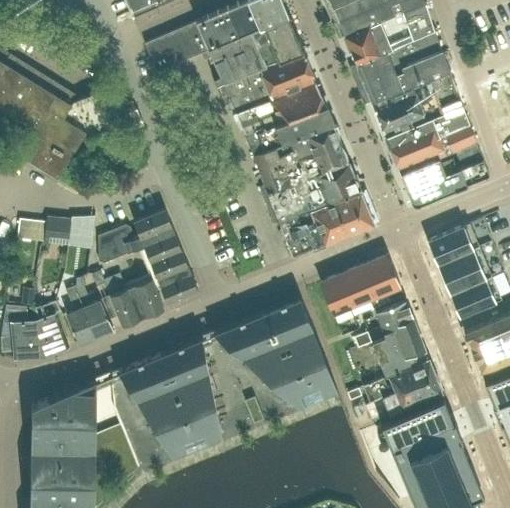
[(126,0),(134,19),(179,0),(126,0)]
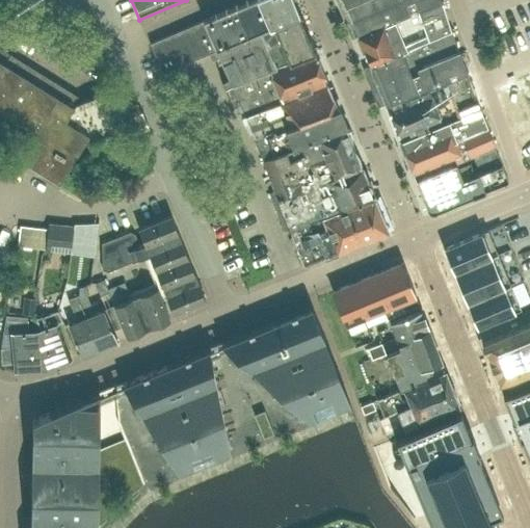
[(209,57),(299,18),(299,17),(298,17),(291,0),(259,0),(215,19),(151,47),(163,76),(209,56),(209,57)]
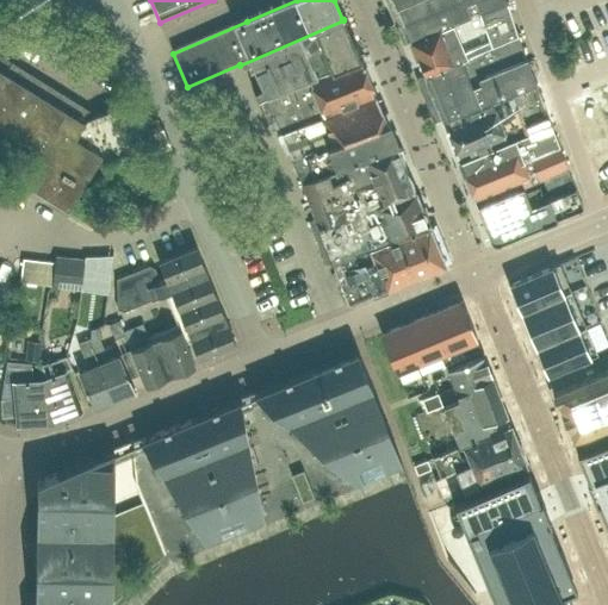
[(465,0),(413,0),(396,7),(404,26),(465,0)]
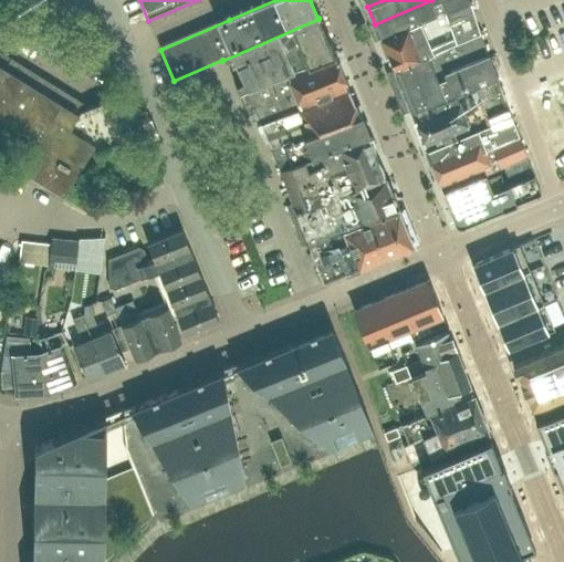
[(431,0),(375,24),(382,41),(470,6),(468,0),(431,0)]
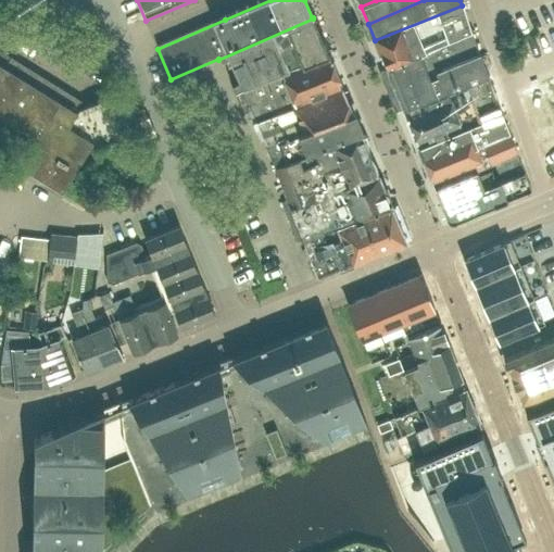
[(462,5),(375,40),(388,72),(471,35),(462,5)]
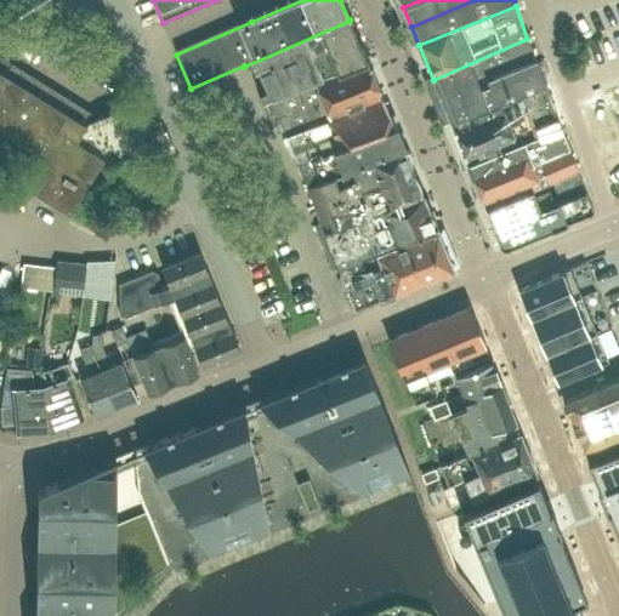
[(350,21),(244,67),(249,74),(257,70),(265,89),(257,92),(263,106),(272,102),(272,103),(368,64),(367,62),(351,23),(350,21)]
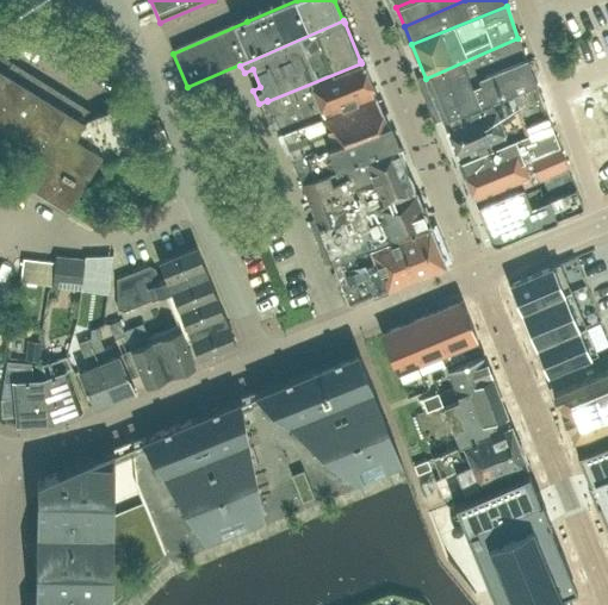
[(537,87),(517,38),(426,79),(444,123),(537,87)]
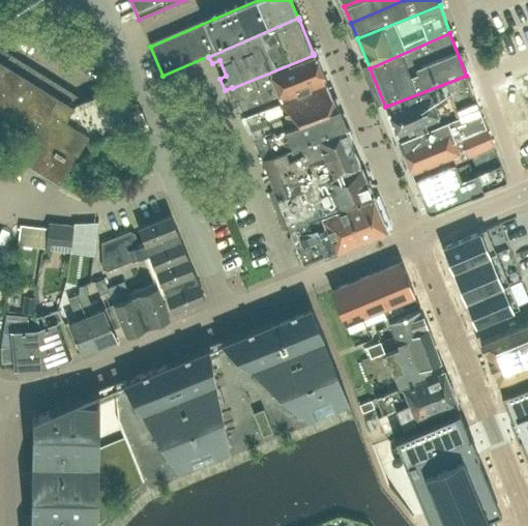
[(232,88),(245,120),(327,87),(326,86),(320,69),(314,55),(232,88)]
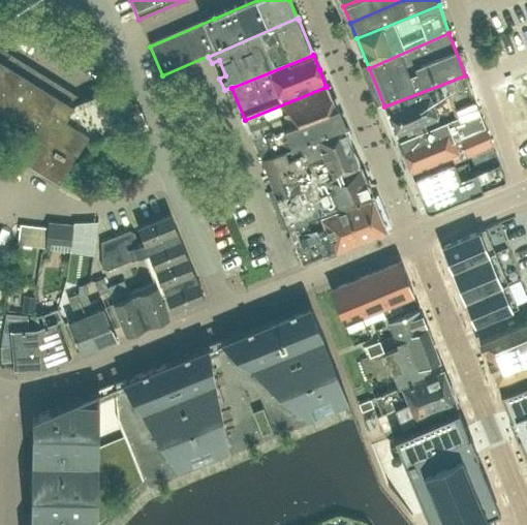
[(9,63),(0,57),(0,119),(33,141),(18,165),(57,190),(87,143),(93,146),(130,131),(116,94),(73,112),(50,97),(53,93),(36,83),(32,90),(4,72),(9,63)]
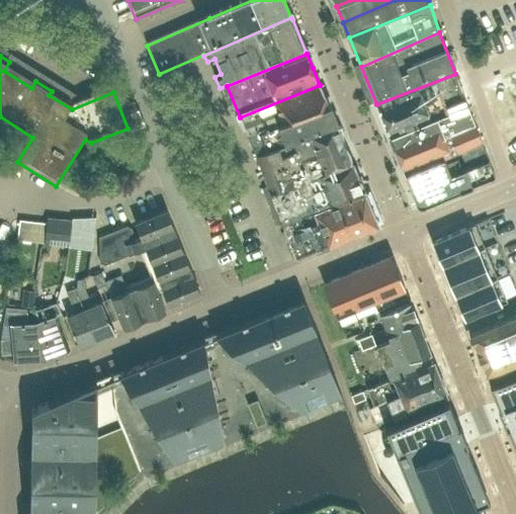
[(390,139),(467,108),(455,74),(376,104),(376,106),(377,107),(383,115),(384,119),(389,137),(390,139)]
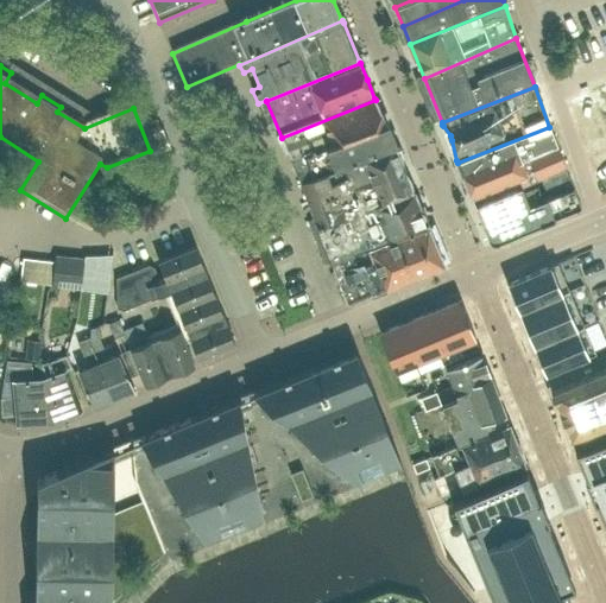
[(386,127),(376,100),(282,138),(292,164),(292,165),(386,127)]
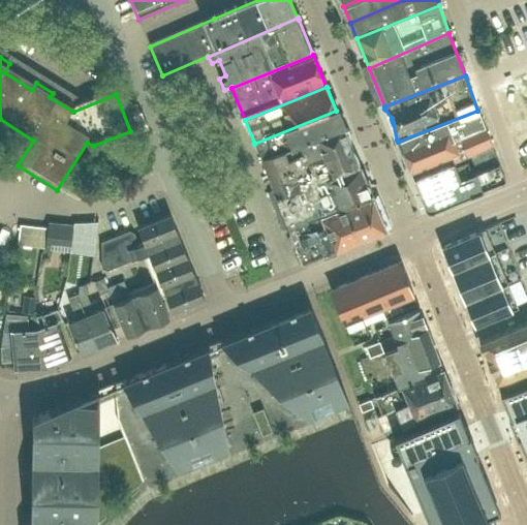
[(336,111),(254,144),(261,162),(298,149),(297,146),(344,128),(336,111)]
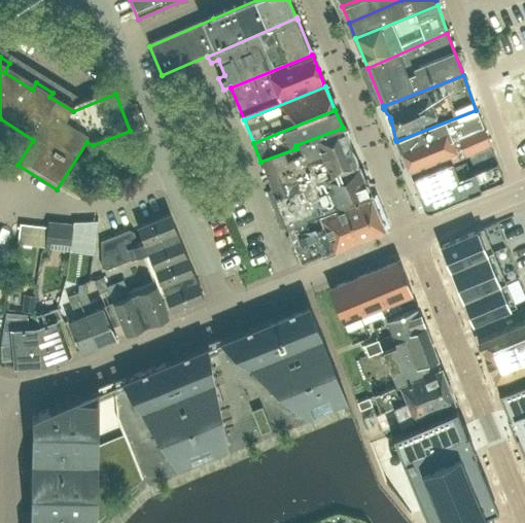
[(397,144),(405,161),(483,128),(476,110),(396,141),(397,144)]
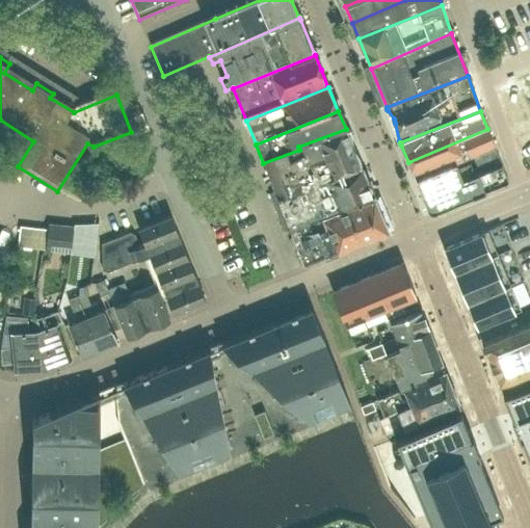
[(270,181),(354,149),(346,129),(298,147),(299,150),(263,163),(270,181)]
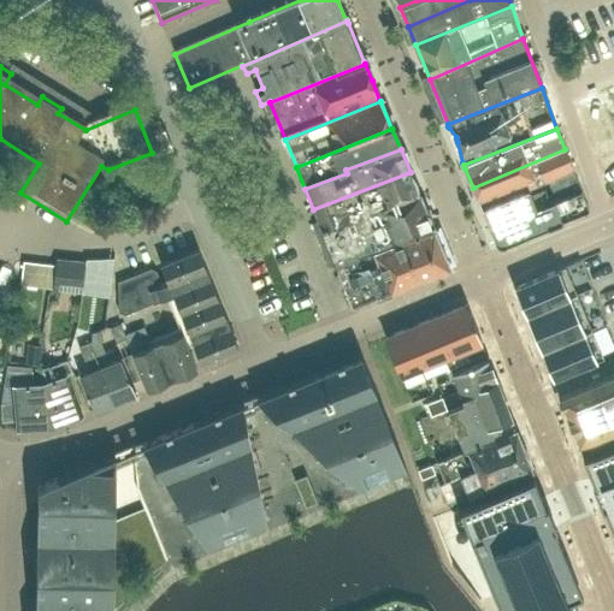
[(483,213),(529,193),(529,191),(537,188),(538,189),(549,184),(548,182),(573,171),(565,149),(473,188),(472,188),(479,205),(482,211),(483,213)]
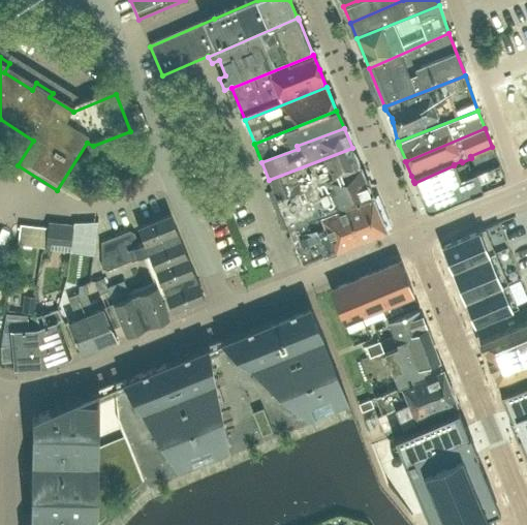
[(352,148),(269,180),(277,199),(361,167),(352,148)]
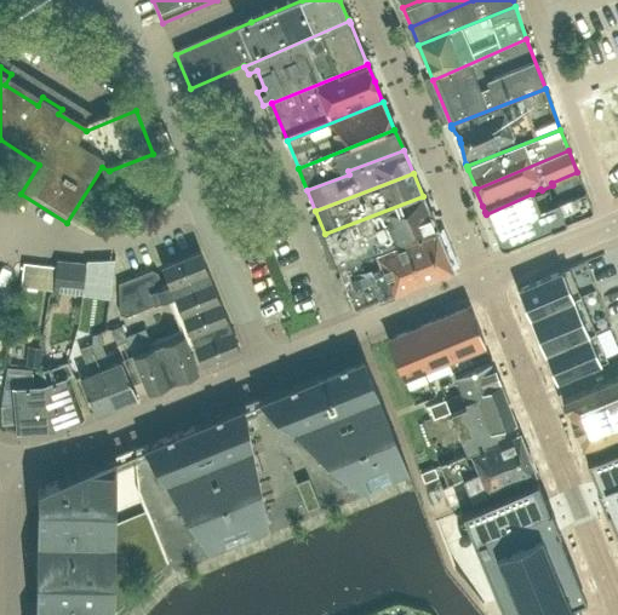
[(534,199),(532,194),(486,214),(499,246),(508,249),(510,248),(551,231),(551,233),(566,226),(594,214),(585,194),(579,179),(554,190),(560,205),(555,207),(549,193),(534,199)]
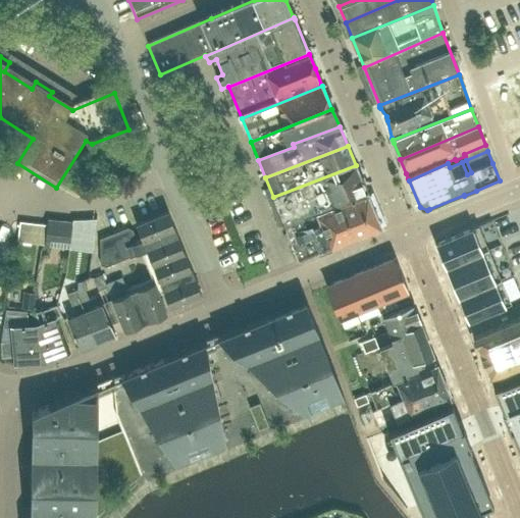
[(355,166),(356,165),(273,197),(284,227),(334,209),(367,197),(355,166)]
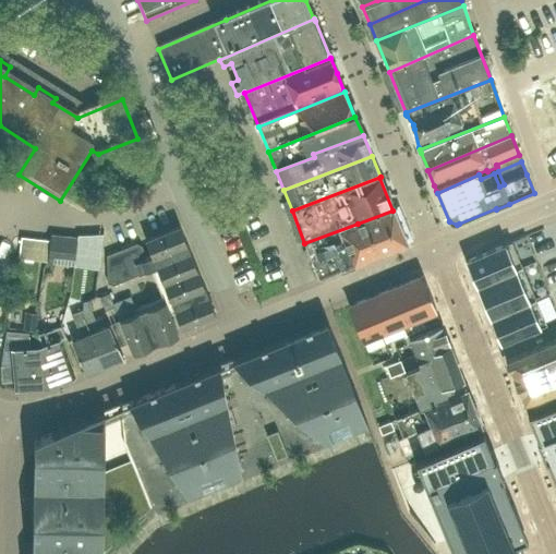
[(408,247),(393,211),(358,224),(304,243),(319,282),(408,247)]
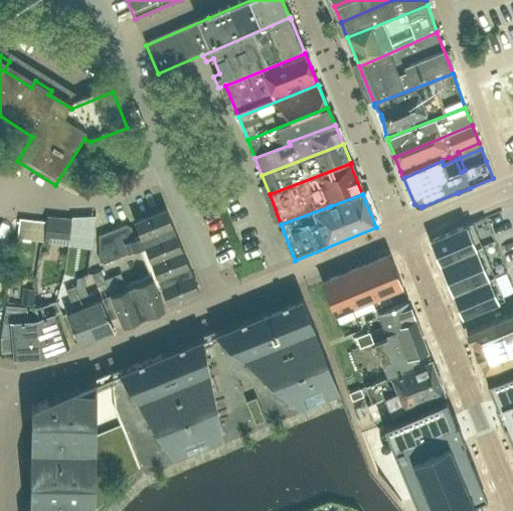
[(199,294),(166,212),(135,224),(136,227),(130,227),(102,239),(103,264),(108,266),(145,250),(168,306),(199,294)]
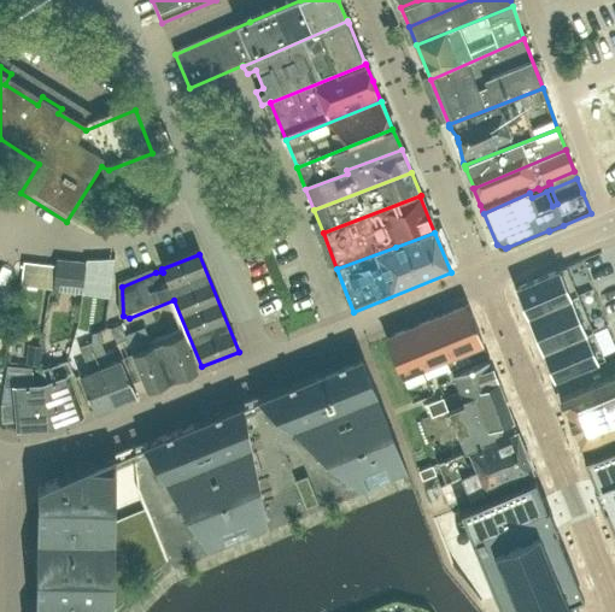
[(58,270),(56,270),(52,292),(70,293),(72,269),(58,268),(58,270)]
